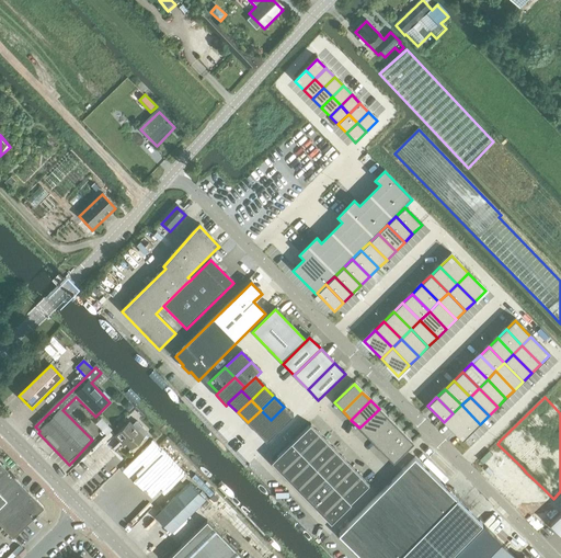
[(129,401),(123,407),(127,412),(134,406),(129,401)]
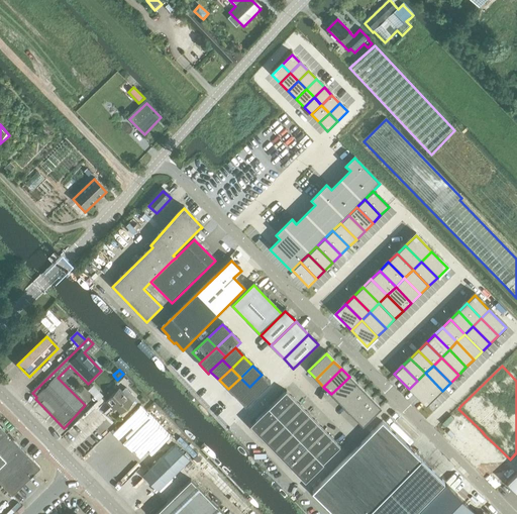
[(425,373),(417,381),(434,398),(442,391),(425,373)]
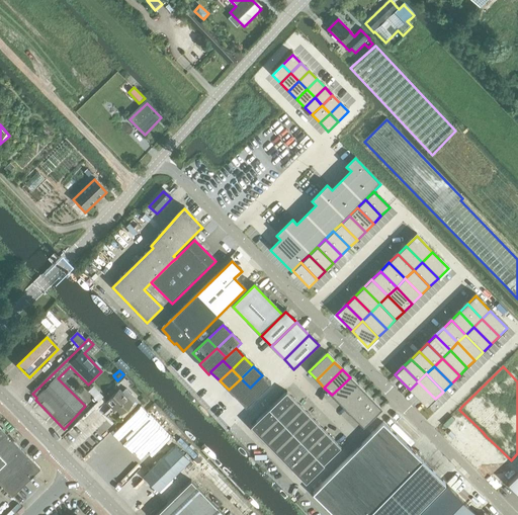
[(262,375),(250,388),(258,397),(271,384),(262,375)]
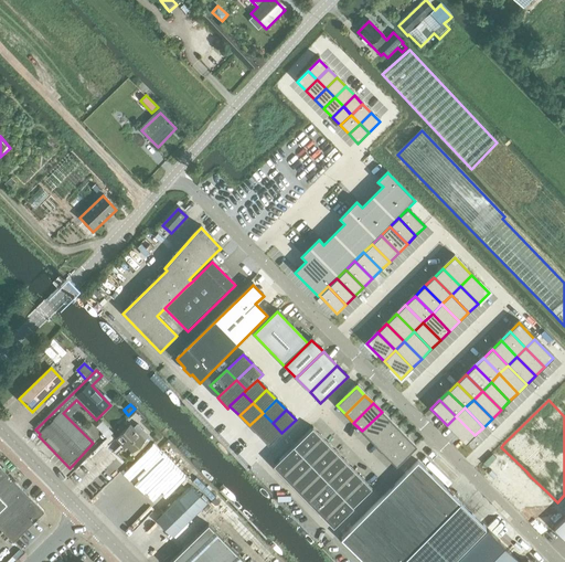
[(382,412),(362,431),(370,439),(390,421),(382,412)]
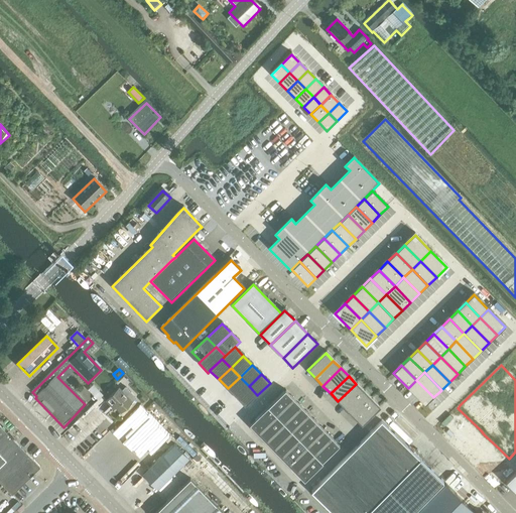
[(240,377),(228,388),(236,397),(249,386),(240,377)]
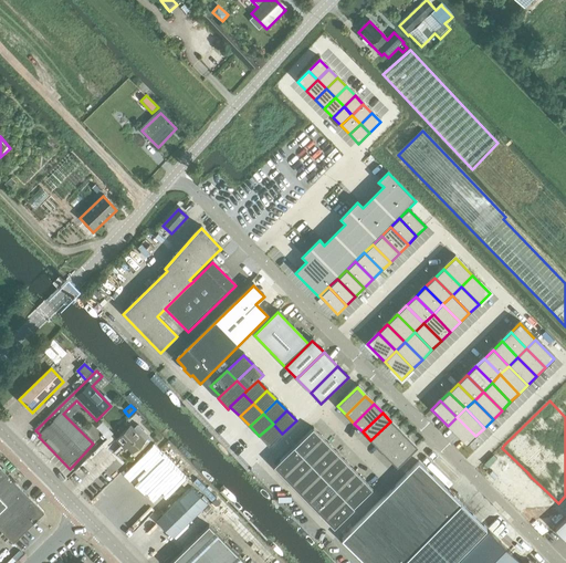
[(457,417),(448,426),(467,445),(475,436),(457,417)]
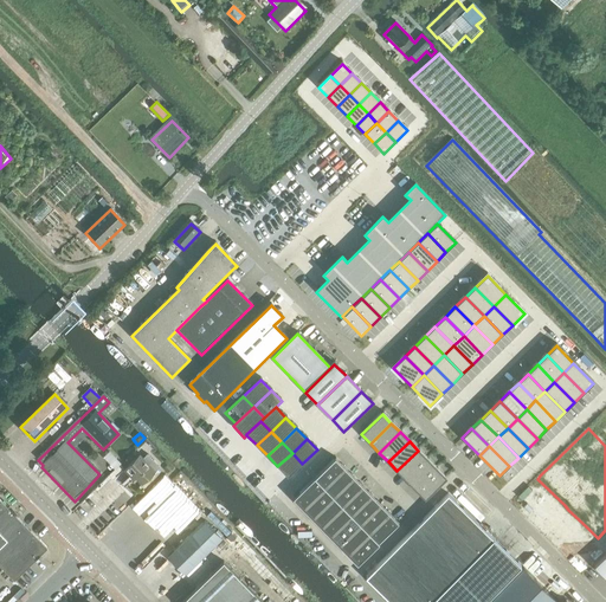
[(418,451),(397,471),(406,480),(427,460),(418,451)]
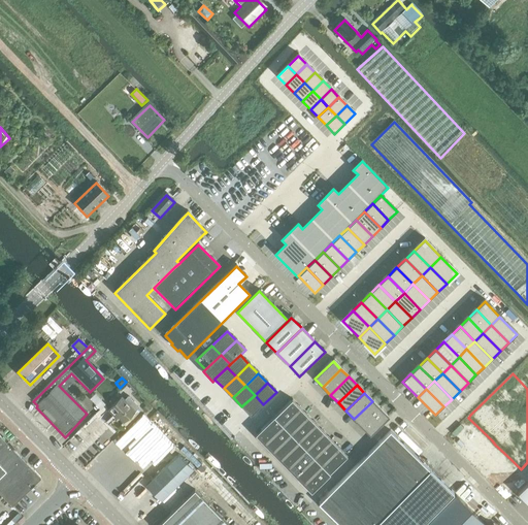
[(255,395),(241,406),(251,416),(263,404),(255,395)]
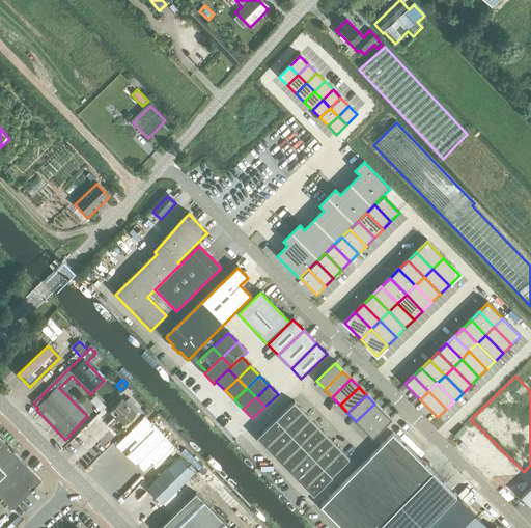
[(126,404),(123,400),(109,414),(114,420),(116,418),(124,426),(137,415),(129,407),(130,404),(128,401),(126,404)]
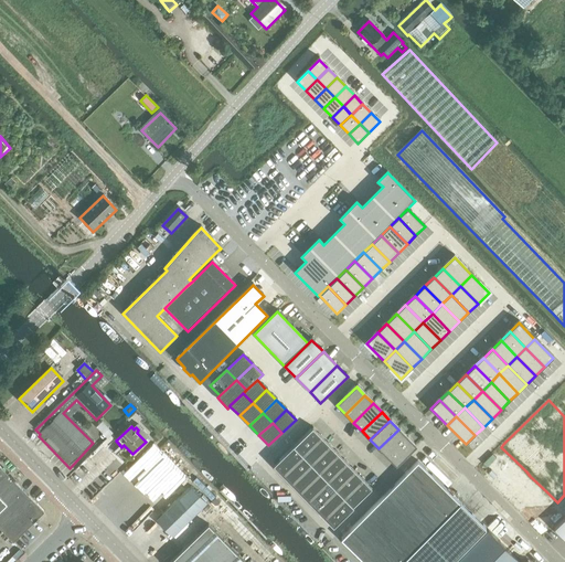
[(312,428),(294,448),(301,457),(321,437),(312,428)]
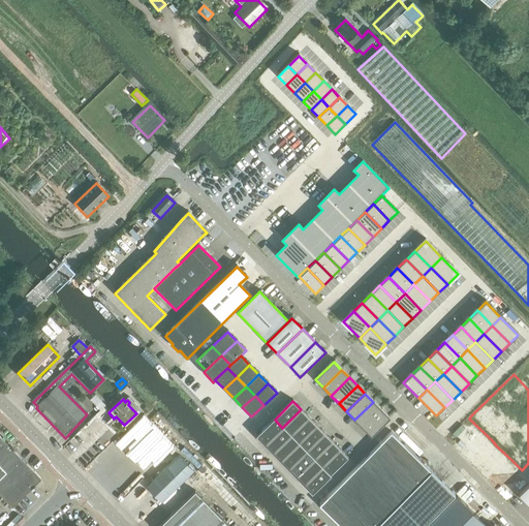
[(373,402),(354,420),(363,428),(380,409),(373,402)]
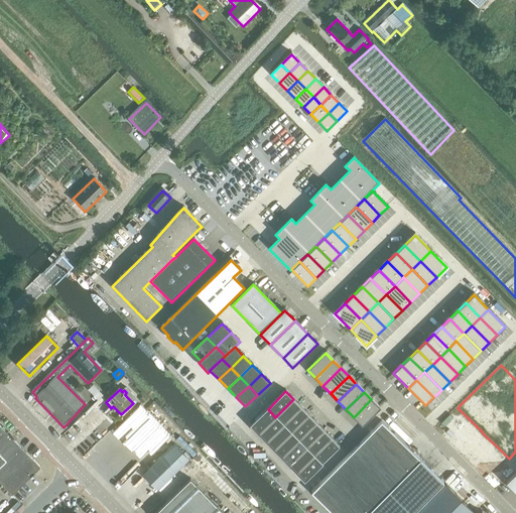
[(293,399),(275,417),(283,424),(301,407),(293,399)]
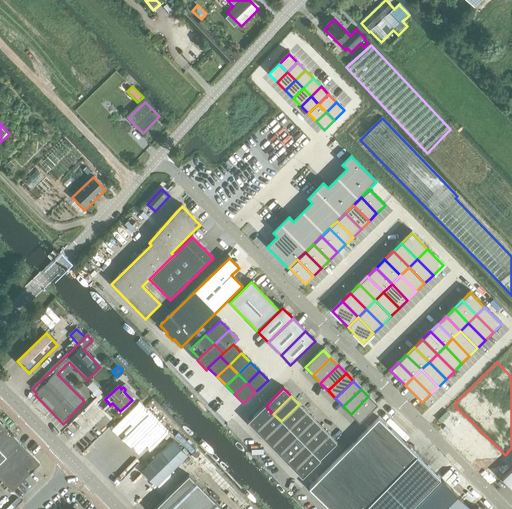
[(376,404),(368,396),(351,414),(359,422),(376,404)]
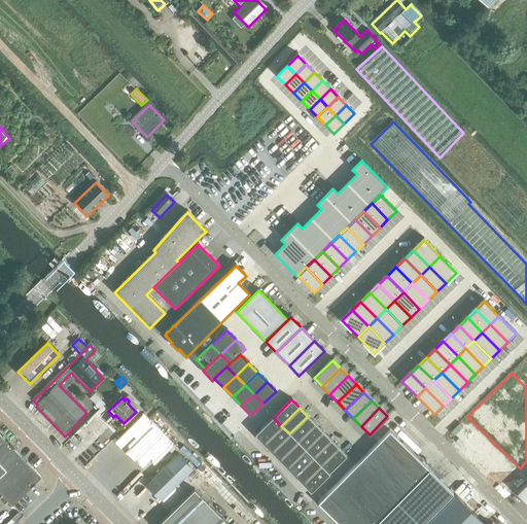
[(308,416),(289,433),(296,442),(315,424),(308,416)]
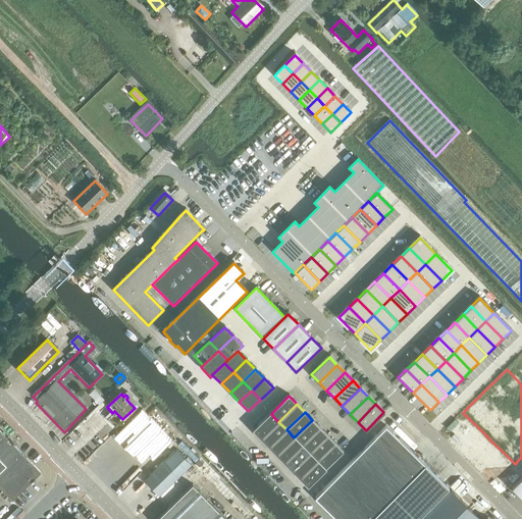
[(254,431),(261,438),(278,422),(271,414),(254,431)]
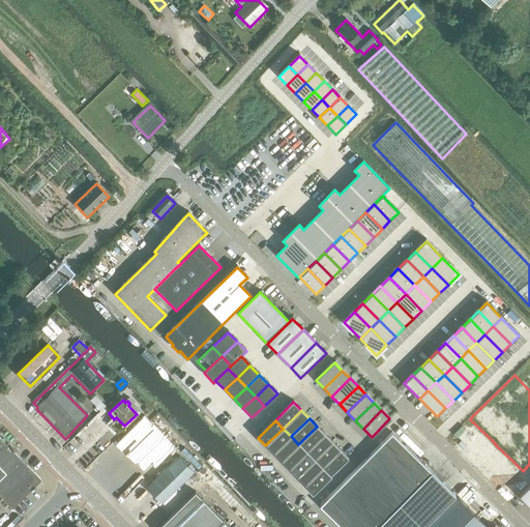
[(317,427),(298,444),(306,452),(325,434),(317,427)]
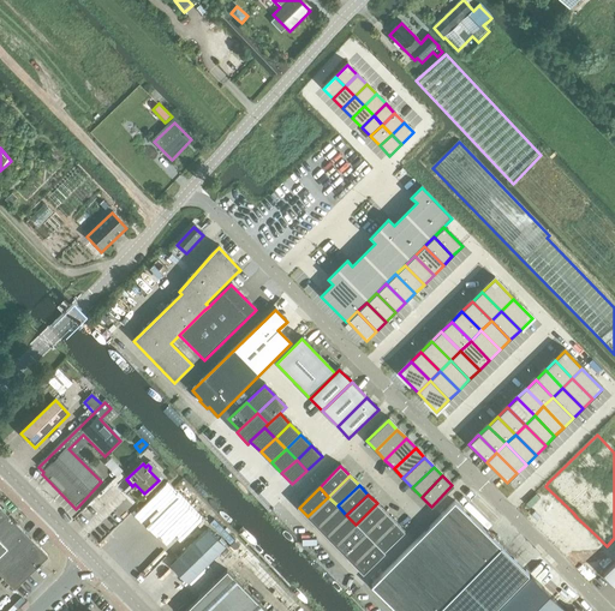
[(328,497),(308,516),(317,526),(338,505),(328,497)]
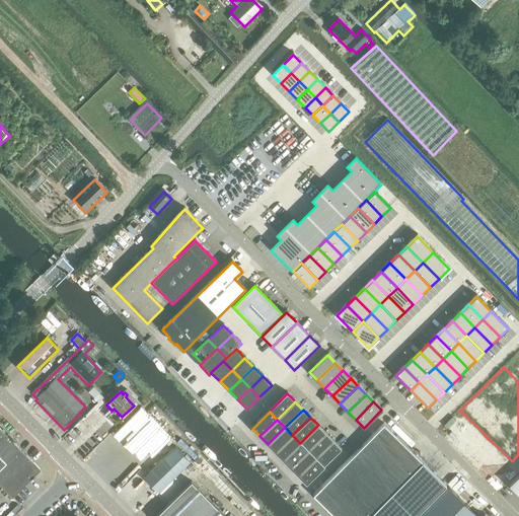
[(318,425),(300,443),(308,451),(325,433),(318,425)]
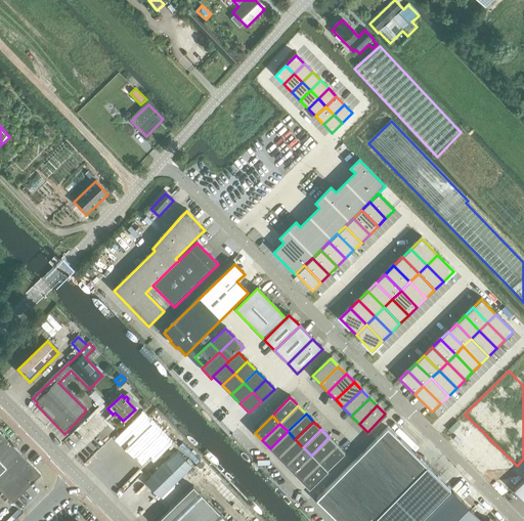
[(421,520),(450,491),(427,468),(388,429),(316,501),(337,520),(421,520)]
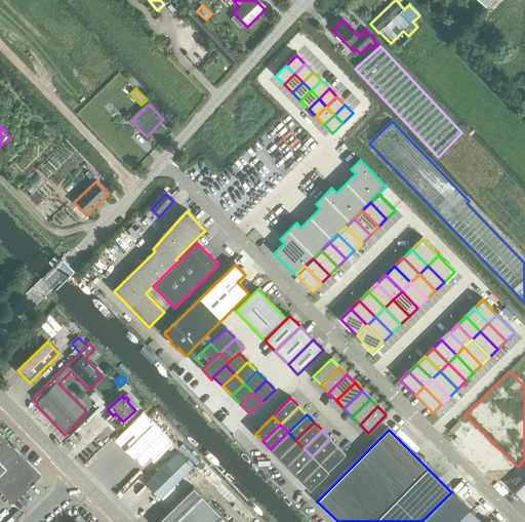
[(288,432),(271,449),(278,457),(295,440),(288,432)]
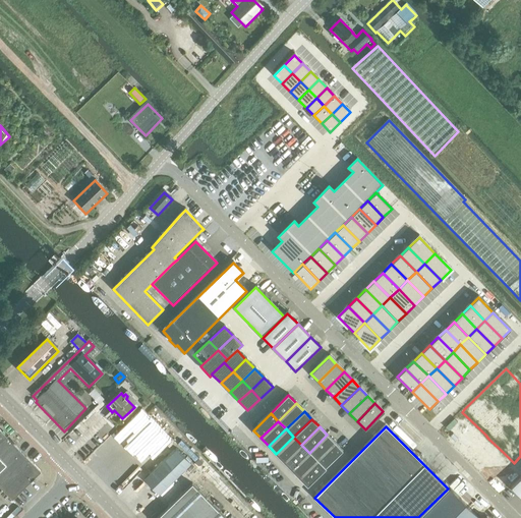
[(0,488),(12,502),(41,474),(0,433),(0,488)]
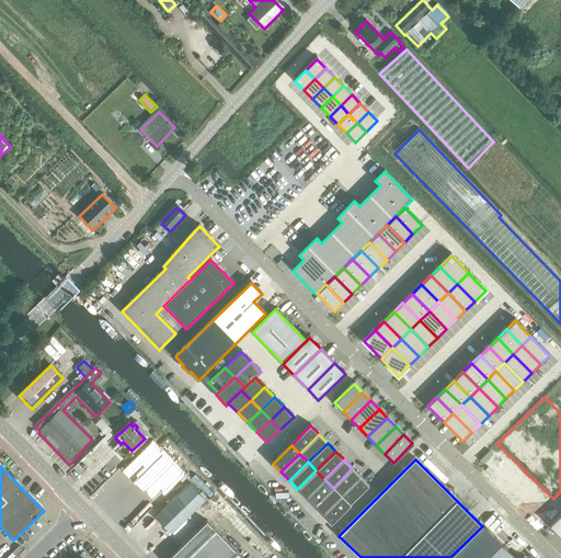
[(352,468),(333,488),(341,496),(361,477),(352,468)]
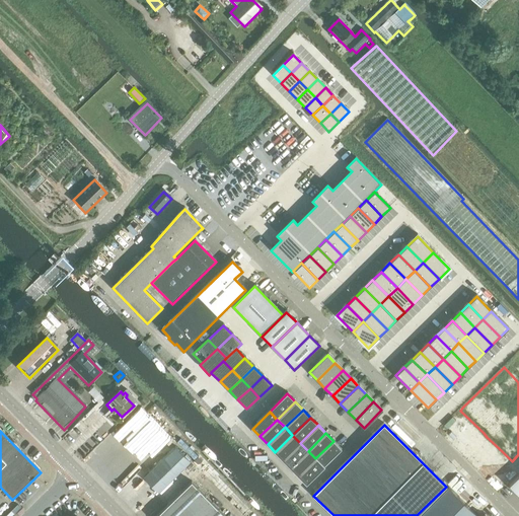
[(292,435),(275,452),(283,460),(300,443),(292,435)]
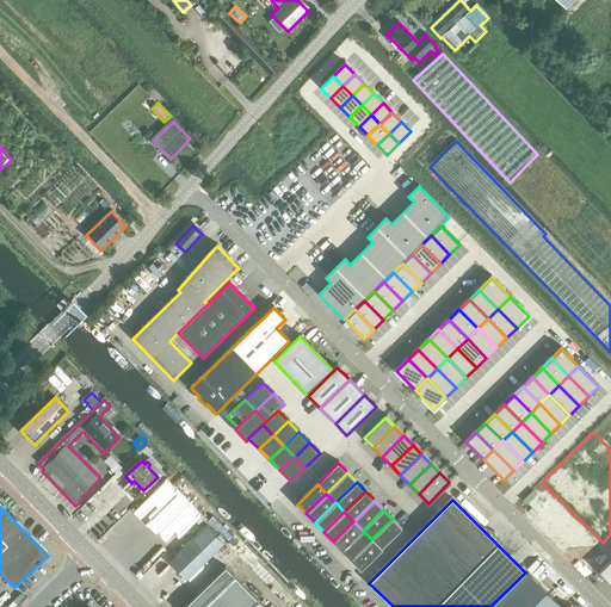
[(393,519),(371,539),(381,550),(402,528),(393,519)]
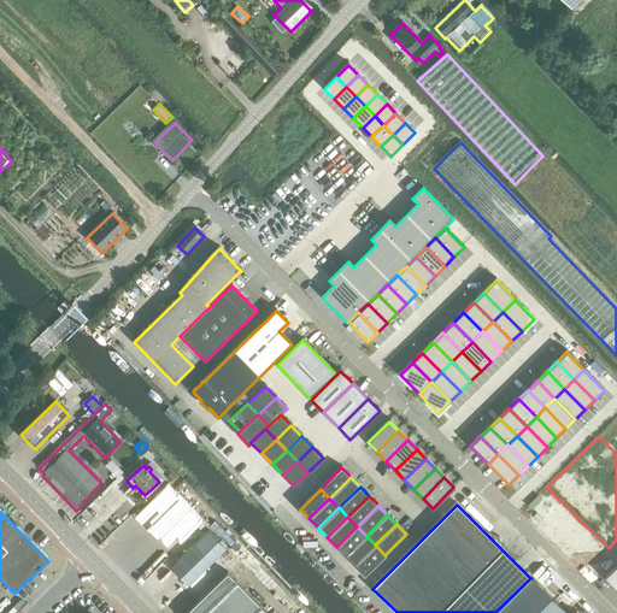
[(357,526),(336,547),(345,555),(366,536),(357,526)]
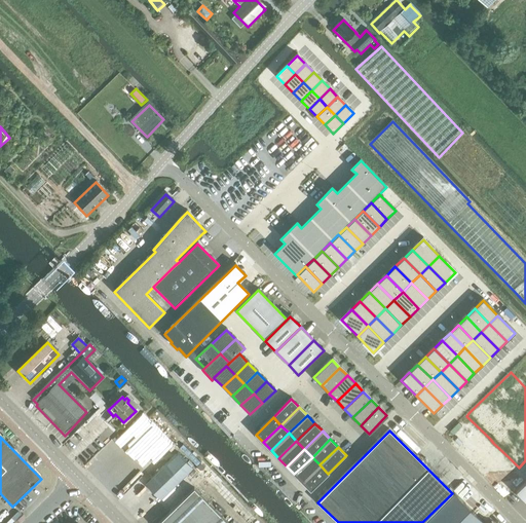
[(161,501),(193,470),(179,454),(146,486),(161,501)]
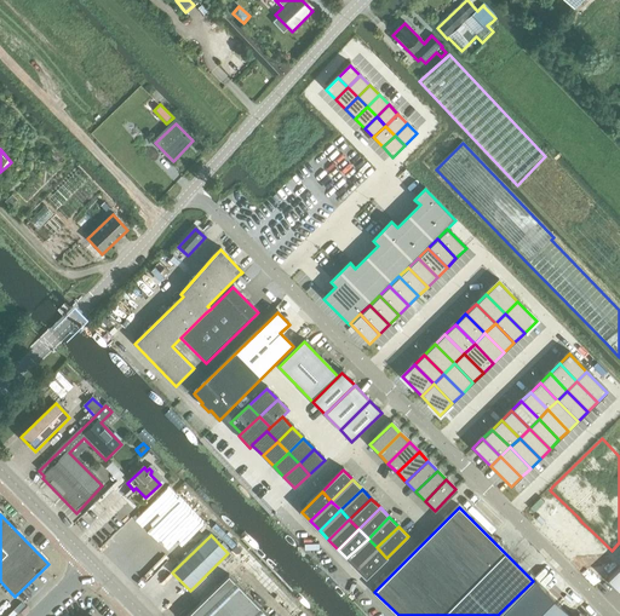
[(368,539),(346,558),(356,568),(377,547),(368,539)]
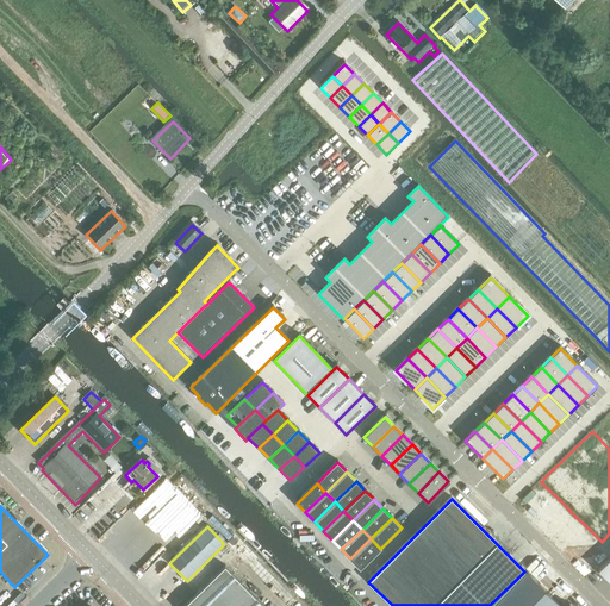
[(371,538),(350,558),(360,568),(380,549),(371,538)]
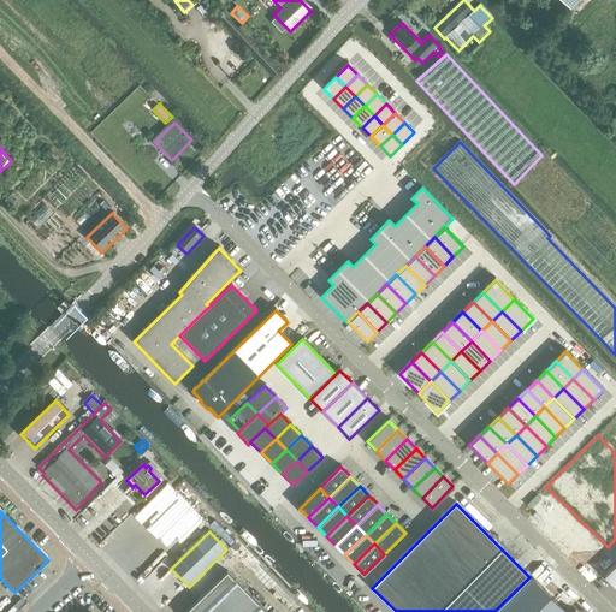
[(615,564),(604,576),(615,588),(615,564)]
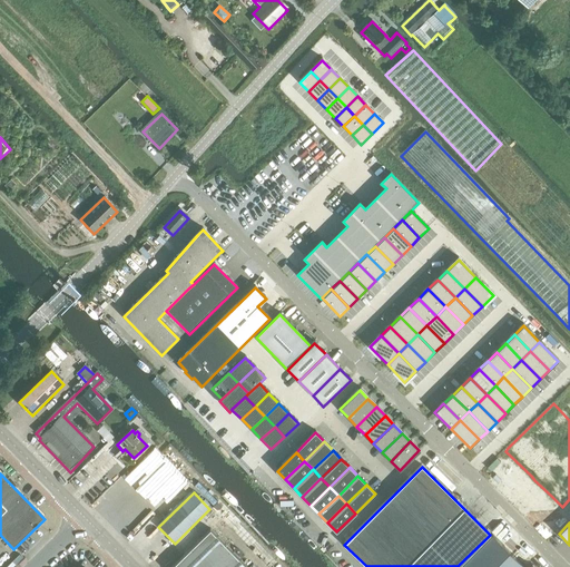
[(245,566),(210,531),(173,566),(245,566)]
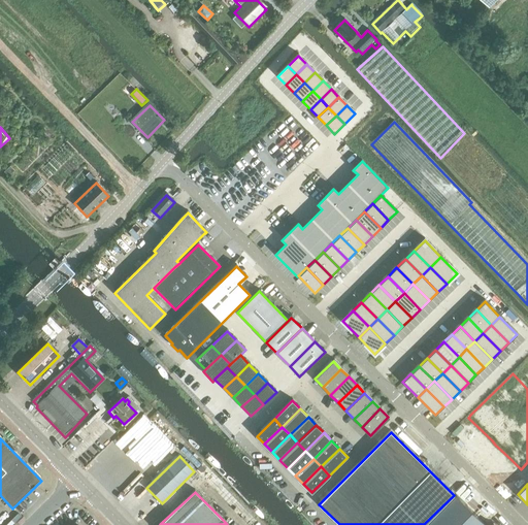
[(484,524),(456,496),(428,524),(426,524),(484,524)]
